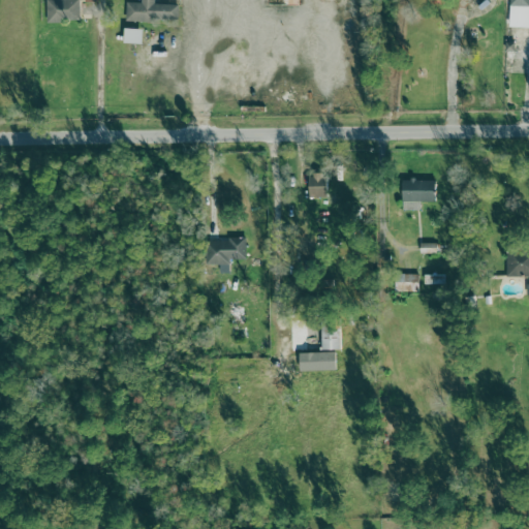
[(45,0),(47,23),(80,22),(79,0),(45,0)]
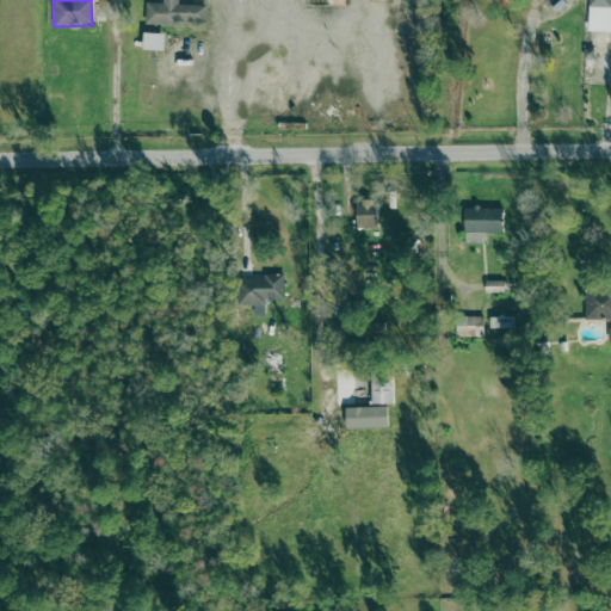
[(179,5),(178,0),(162,0),(162,4),(146,2),(146,25),(205,26),(205,6),(179,5)]
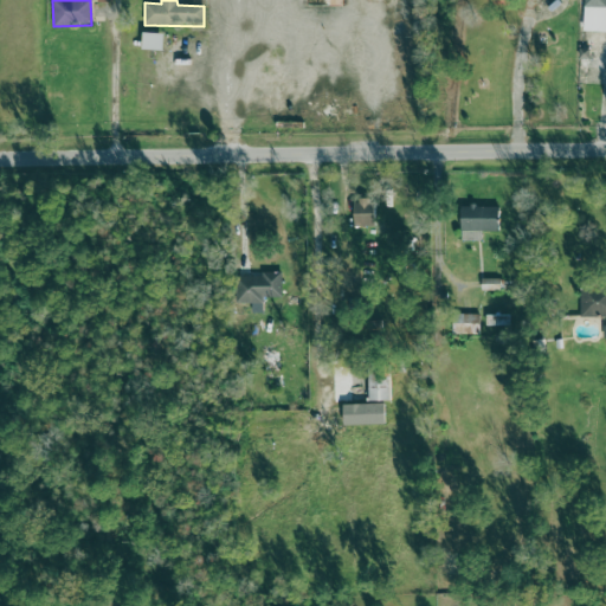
[(163,33),(142,33),(141,50),(163,51),(163,33)]
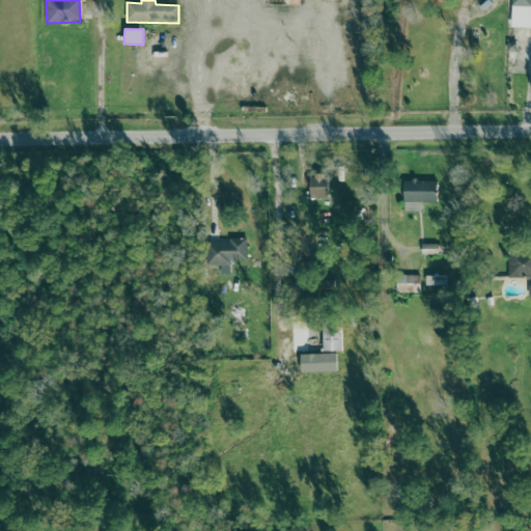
[(329,174),(310,175),(311,199),(329,198),(329,174)]
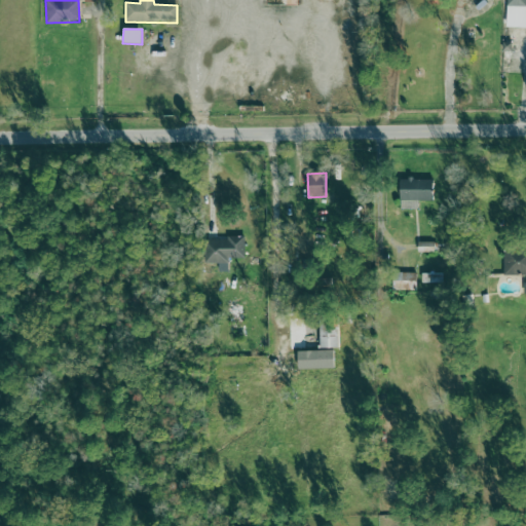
[(400,180),(401,210),(418,210),(418,200),(433,200),(433,179),(400,180)]
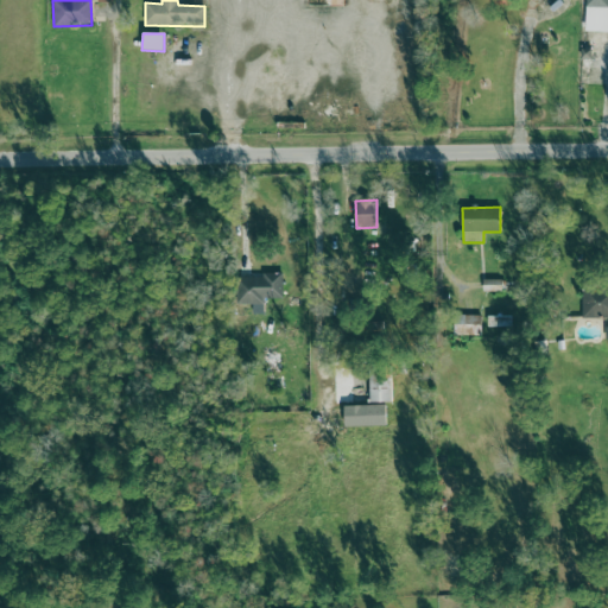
[(283,299),(282,273),(252,274),(252,260),(235,261),(236,305),(263,304),(263,299),(283,299)]
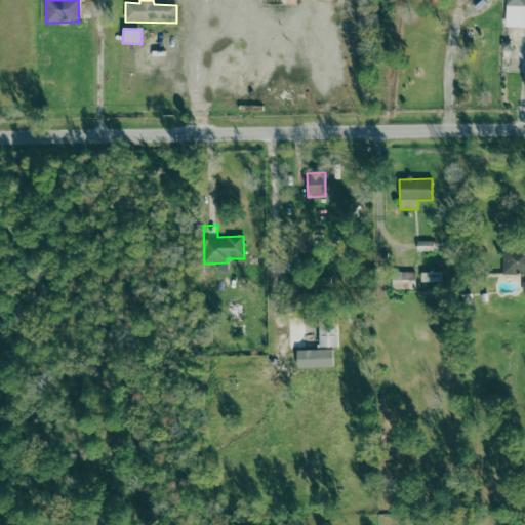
[(417,251),(433,252),(434,242),(417,242),(417,251)]
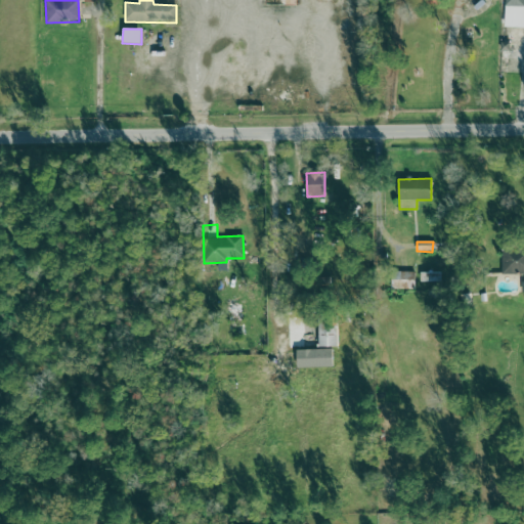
[(501,274),(523,274),(523,249),(501,250),(501,274)]
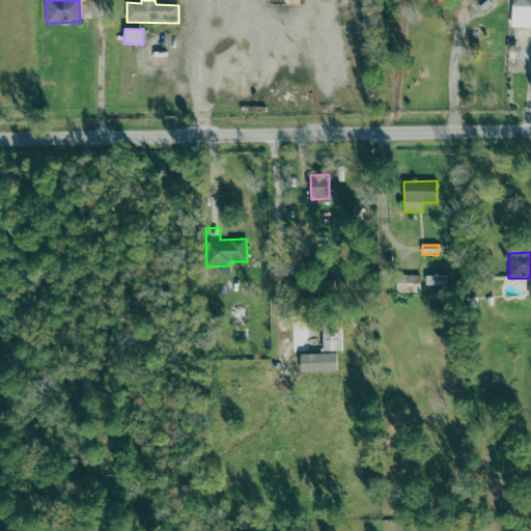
[(420,294),(420,276),(397,275),(396,292),(420,294)]
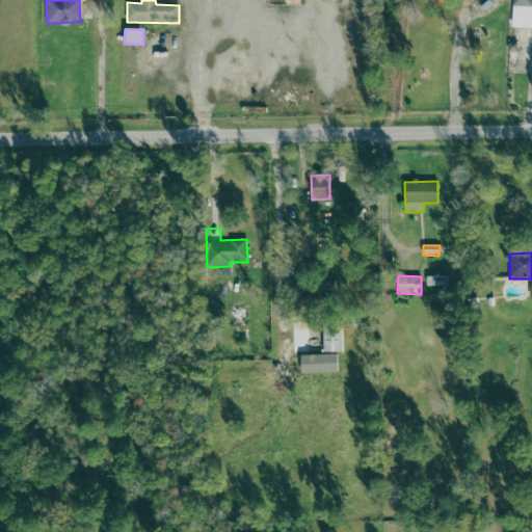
[(343,353),(343,334),(323,333),(323,352),(343,353)]
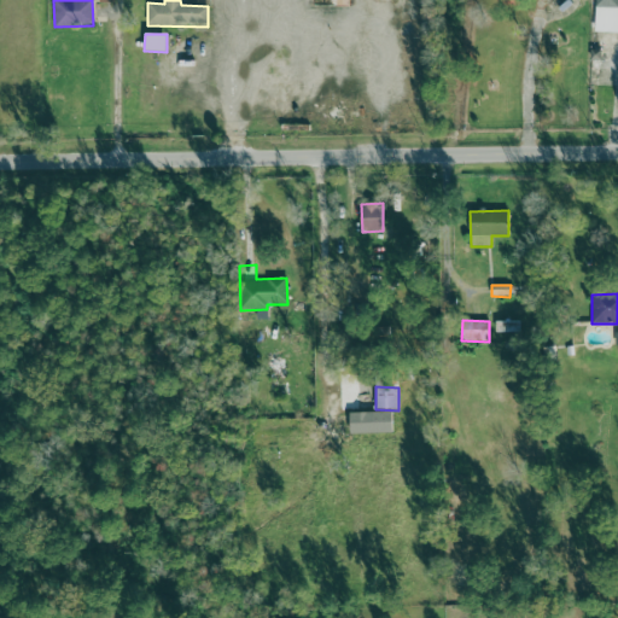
[(350,435),(392,433),(392,413),(350,413),(350,435)]
